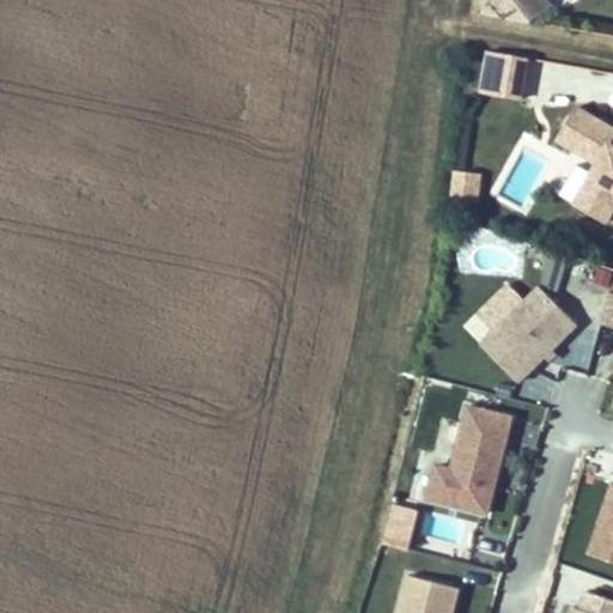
[(485,0),(484,16),(530,23),(552,8),(545,0),(485,0)]
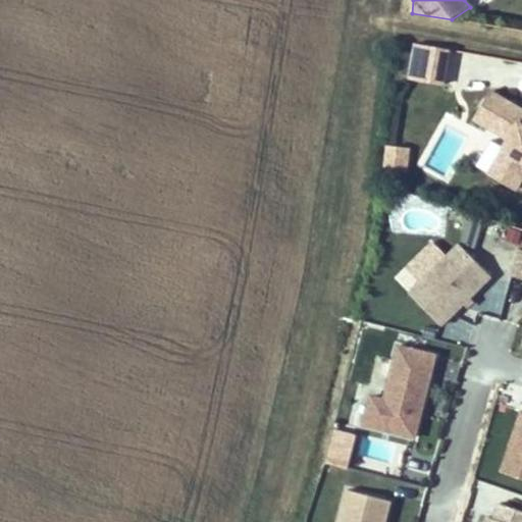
[(446,85),(452,48),(418,43),(412,80),(446,85)]
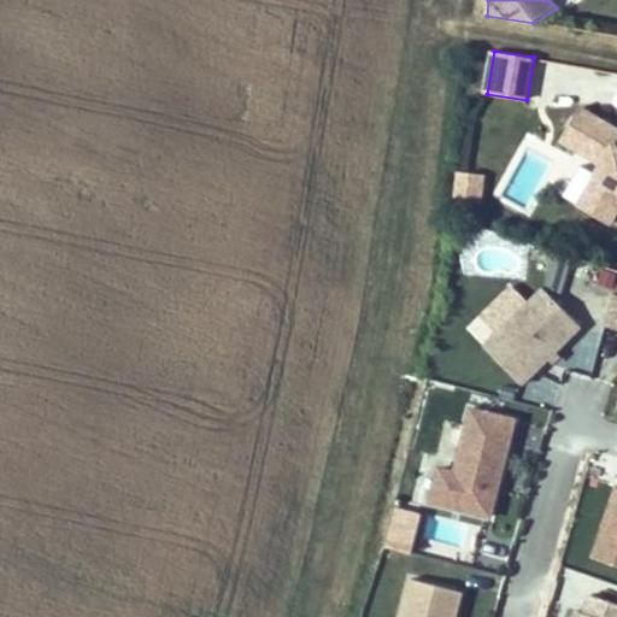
[(577,146),(601,162),(588,186),(576,204),(586,209),(607,222),(611,224),(616,213),(616,128),(580,106),(560,136),(577,146)]
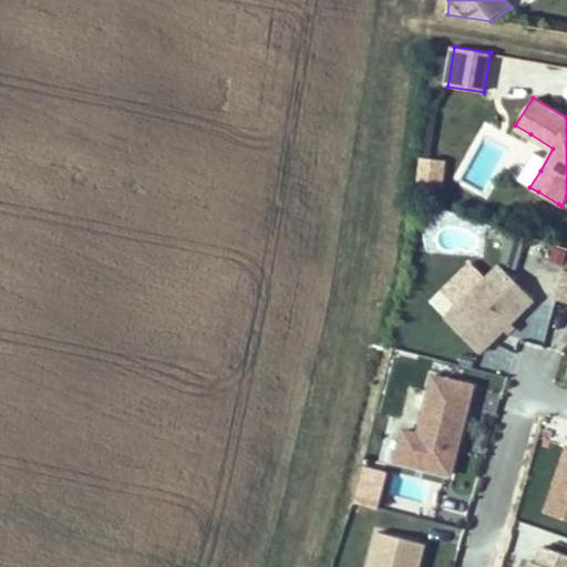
[(422,182),(445,184),(447,158),(424,156),(422,182)]
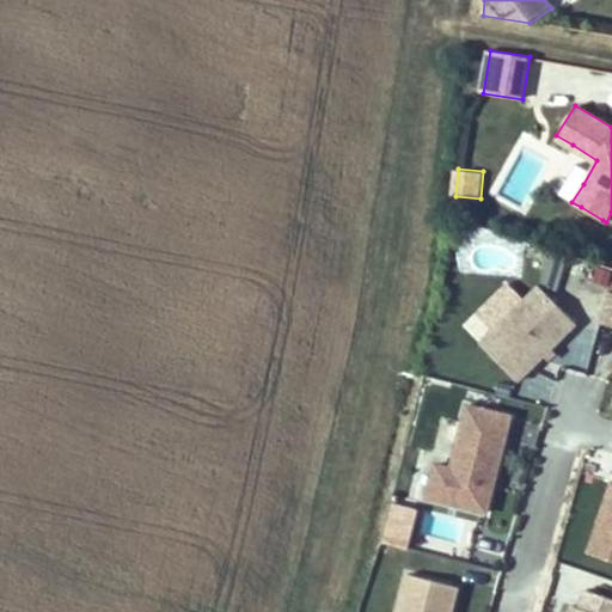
[(576,325),(536,286),(477,342),(518,383),(576,325)]
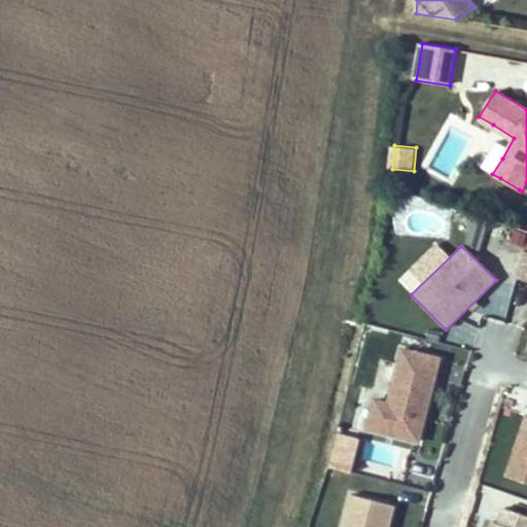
[(420,444),(442,357),(397,348),(384,402),(367,398),(360,429),(420,444)]
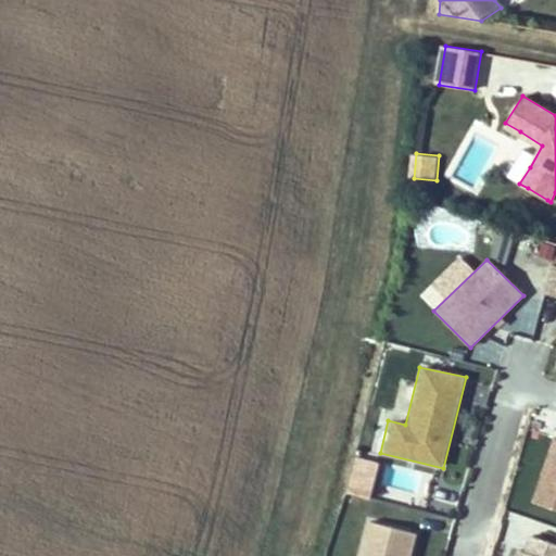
[(555,449),(538,505),(555,510),(555,449)]
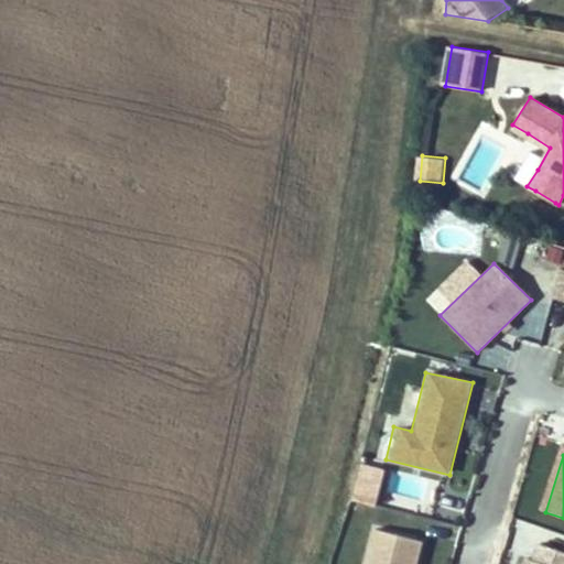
[(378,505),(387,473),(358,465),(349,497),(378,505)]
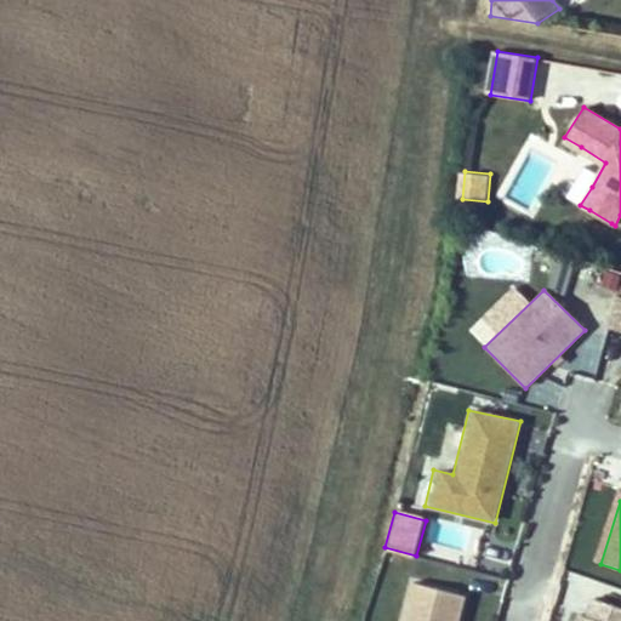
[(461,620),(467,598),(414,585),(404,620),(461,620)]
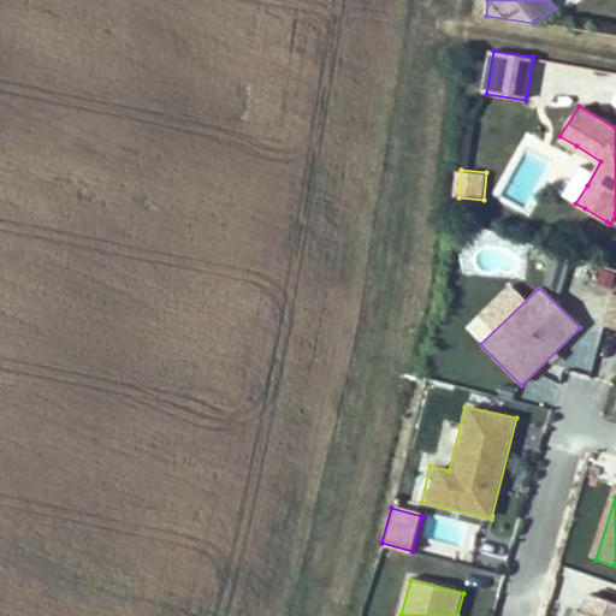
[(580,610),(578,615),(615,615),(615,599),(594,592),(587,612),(580,610)]
